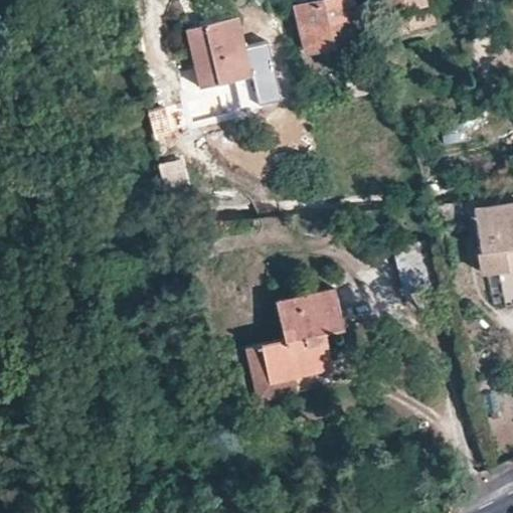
[(325,0),(295,8),(306,53),(359,39),(349,0),(325,0)]
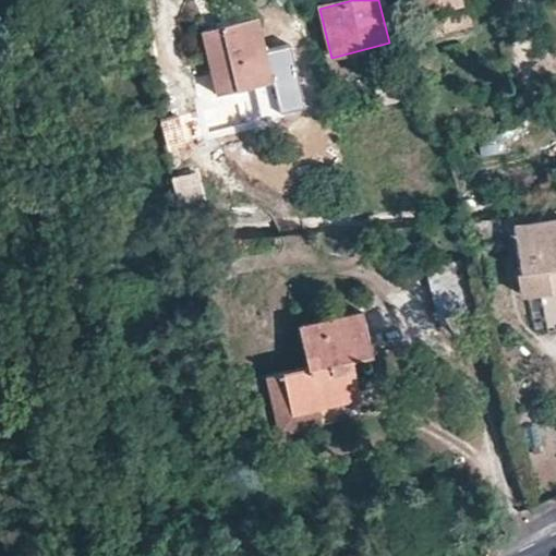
[(414,0),(421,29),(440,25),(443,33),(464,28),(459,0),(414,0)]
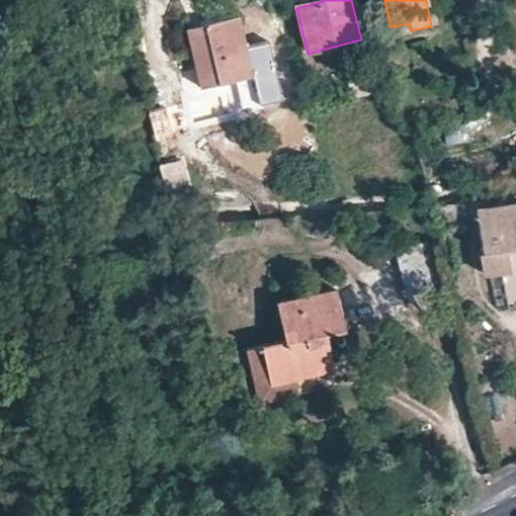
[(431,0),(426,0),(431,26),(437,24),(431,0)]
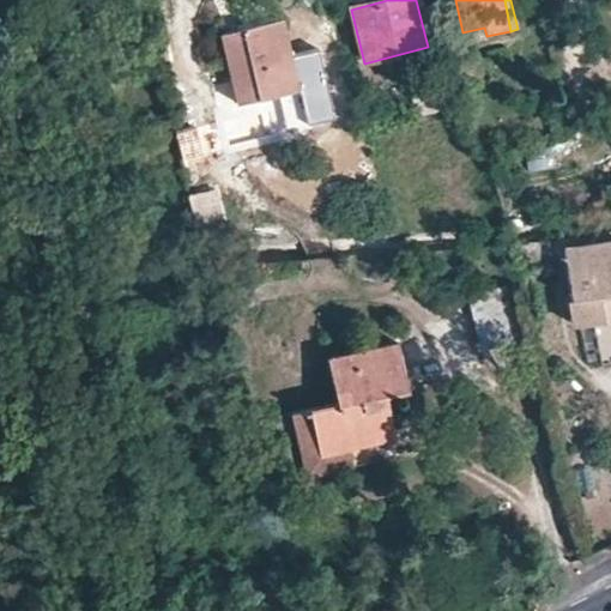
[(239,107),(280,96),(274,71),(291,66),(282,20),(222,35),(239,107)]
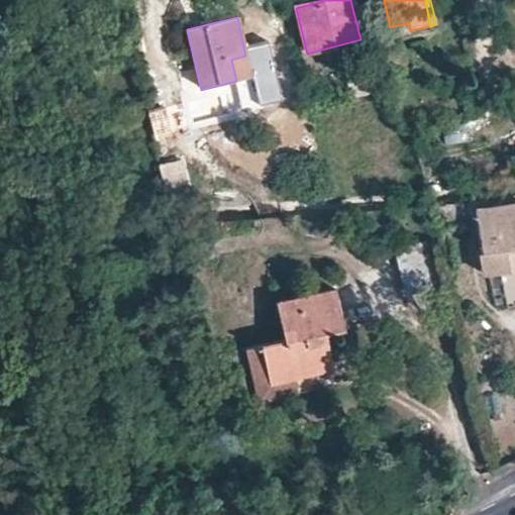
[(390,27),(392,34),(410,30),(408,23),(390,27)]
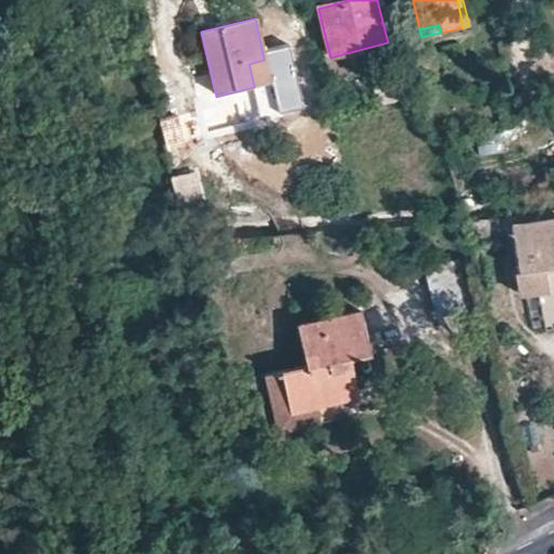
[(254,87),(271,84),(264,60),(249,64),(254,87)]
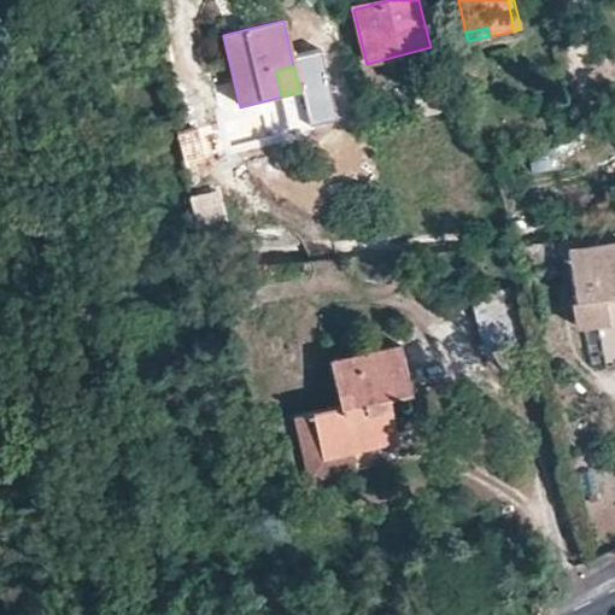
[(458,107),(452,77),(411,87),(417,119),(458,107)]
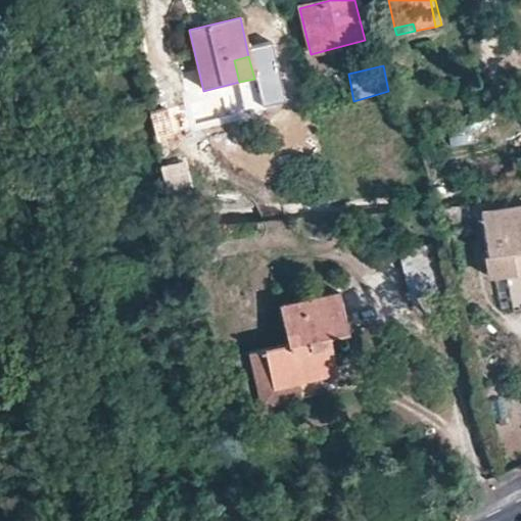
[(171,214),(186,208),(179,192),(168,195),(171,214)]
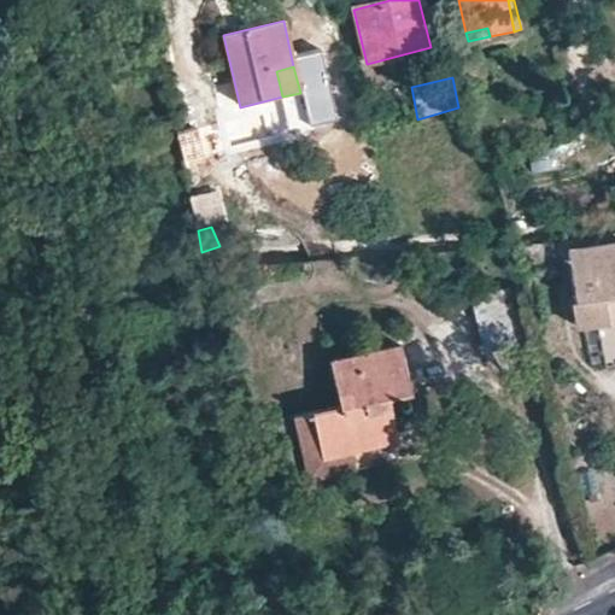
[(599,327),(614,323),(614,245),(568,253),(579,331),(599,327)]
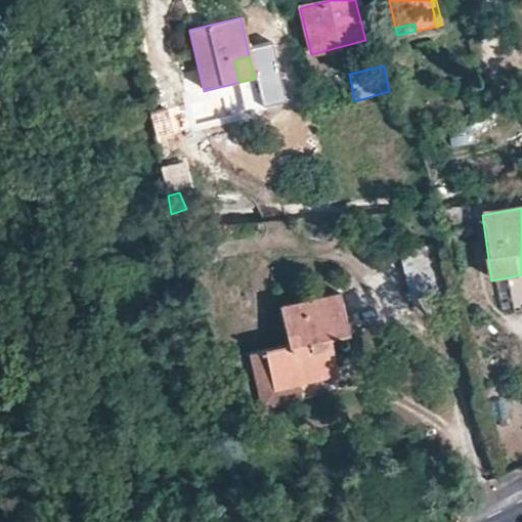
[(430,247),(398,256),(410,302),(442,293),(430,247)]
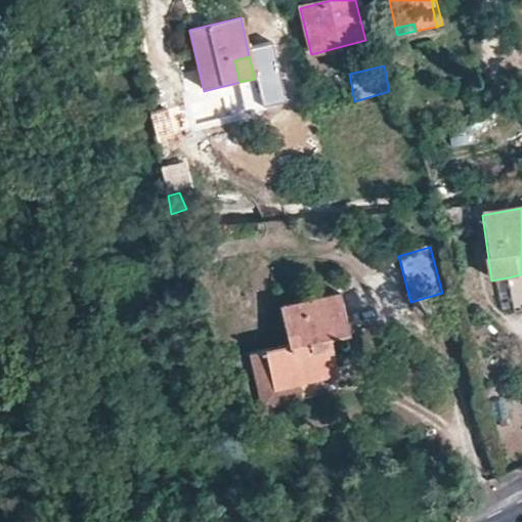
[(521,274),(509,277),(515,312),(521,311),(521,274)]
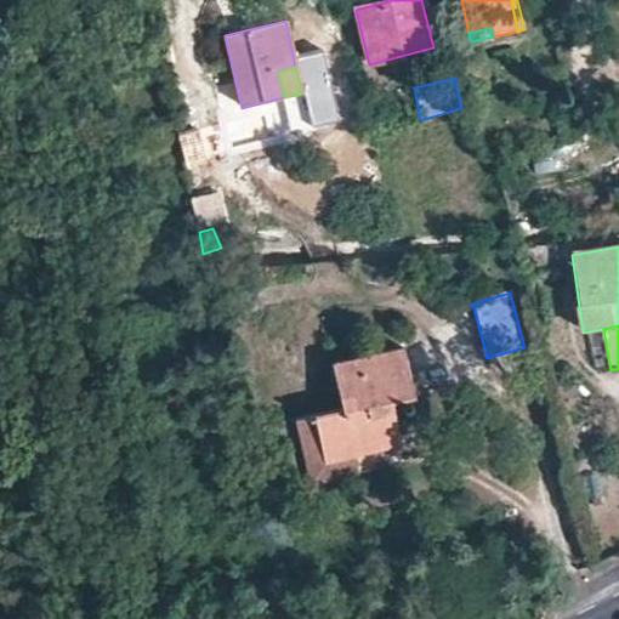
[(333,364),(341,410),(313,416),(324,464),(378,452),(375,441),(398,436),(391,402),(413,398),(403,350),(333,364)]
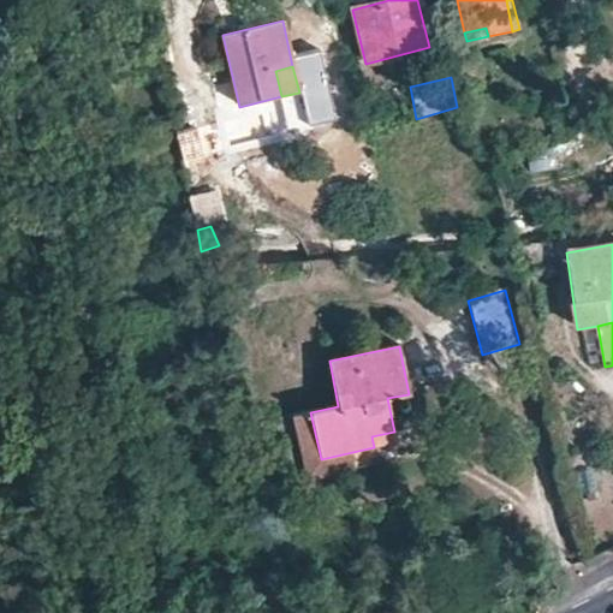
[(378,464),(374,447),(321,459),(310,412),(293,416),(308,481),(378,464)]
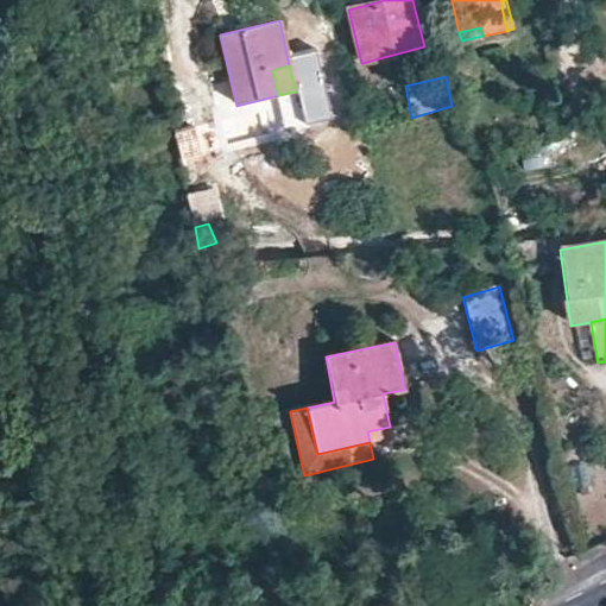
[(367,431),(370,442),(392,437),(390,427),(367,431)]
